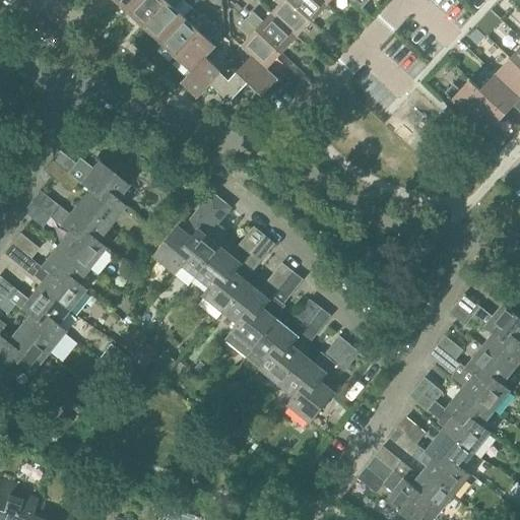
[(117,0),(130,12),(140,0),(117,0)]
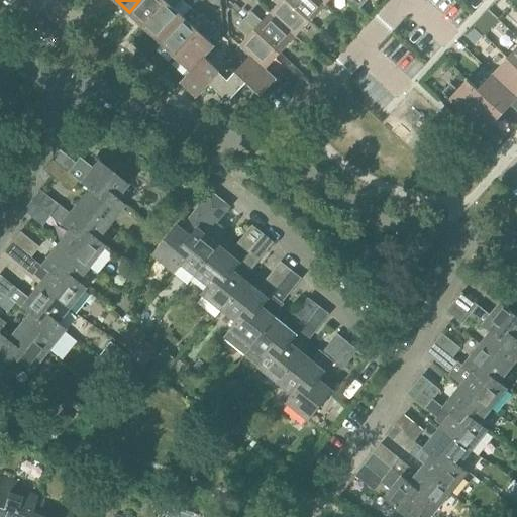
[(139,0),(129,12),(145,26),(170,0),(139,0)]
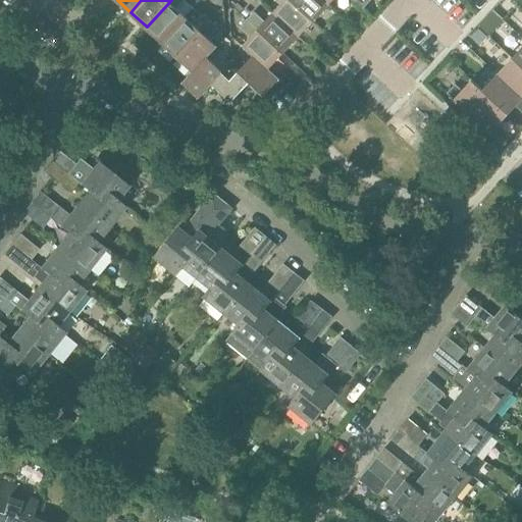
[(171,0),(147,27),(163,42),(187,16),(177,8),(186,0),(171,0)]
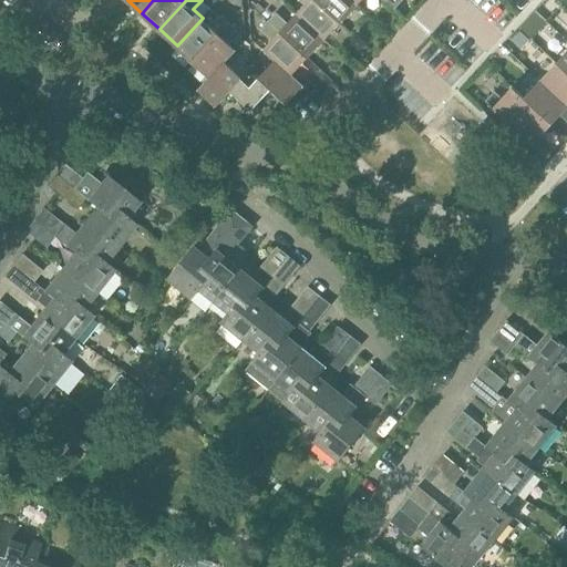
[(299,0),(306,6),(297,16),(325,41),(341,22),(316,0),(299,0)]
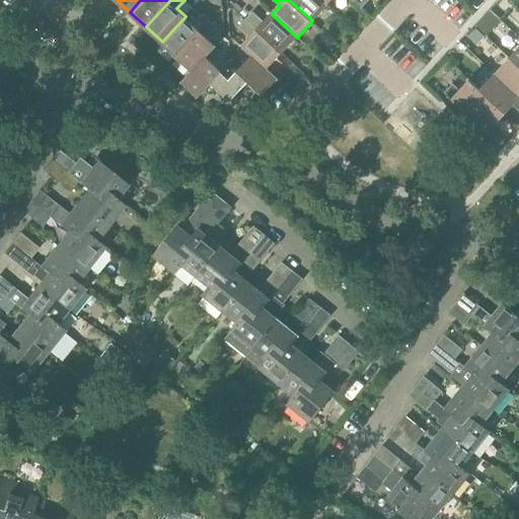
[(289,0),(312,20),(326,5),(321,0),(289,0)]
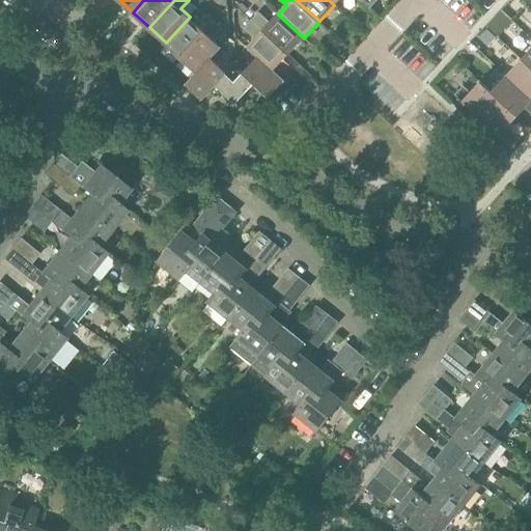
[(361,0),(370,8),(378,0),(361,0)]
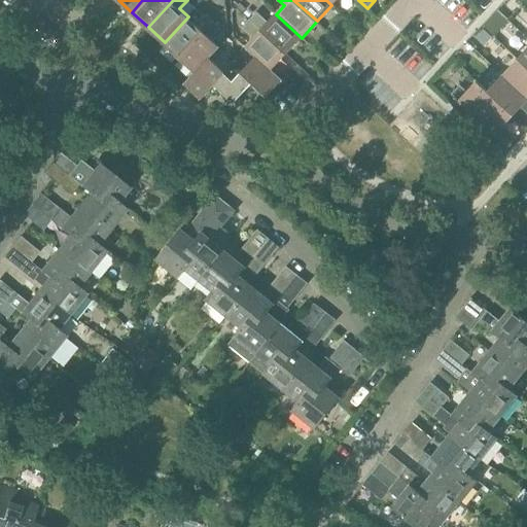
[(188,16),(165,42),(181,57),(213,22),(206,14),(204,16),(196,8),(188,16)]
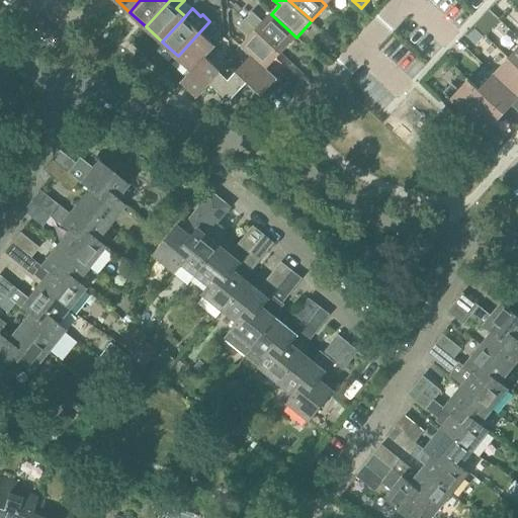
[(488,11),(475,25),(486,36),(500,22),(488,11)]
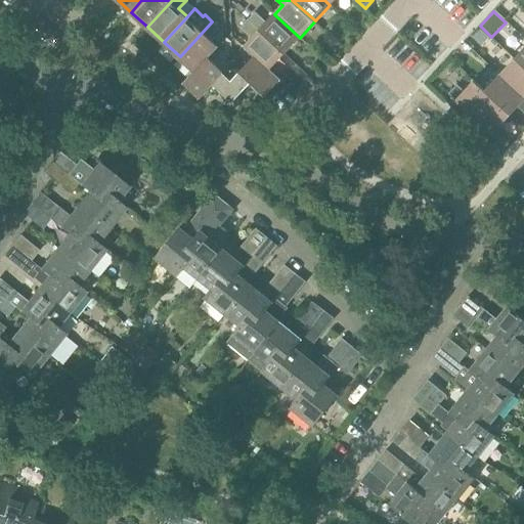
[(267,22),(256,12),(249,19),(286,53),(300,38),(274,14),(267,22)]
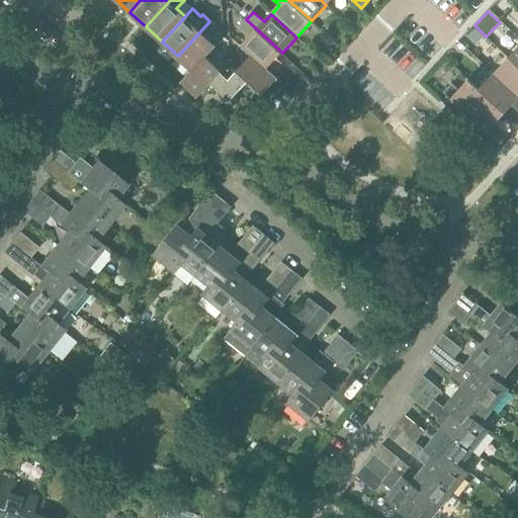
[(242,47),(251,55),(252,54),(268,68),(282,53),(246,19),(239,27),(250,37),(242,47)]
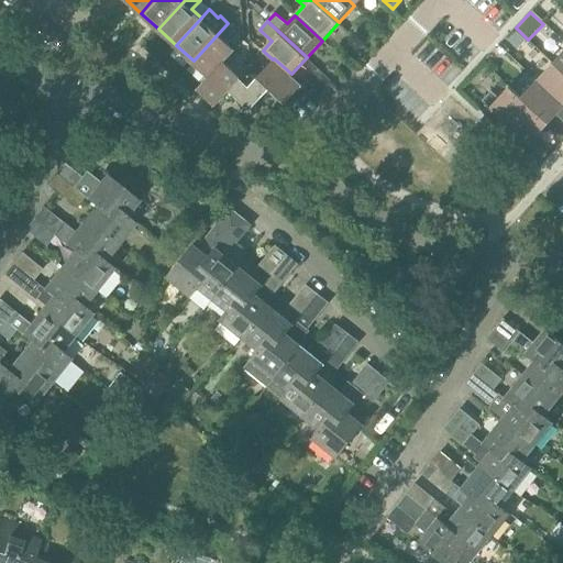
[(227,41),(235,31),(228,23),(194,61),(210,76),(223,61),(224,62),(235,50),(227,41)]
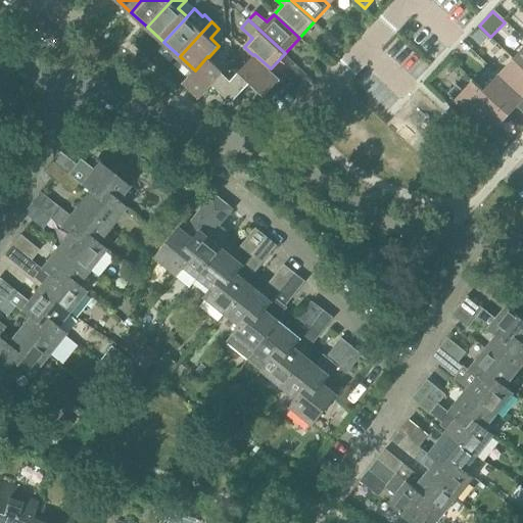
[(238,72),(249,82),(265,95),(280,78),(271,68),(254,54),(253,55),(239,70),(238,72)]
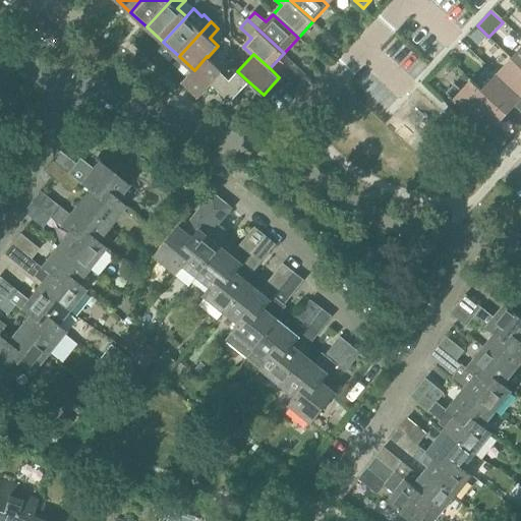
[(207,56),(194,70),(184,81),(201,97),(214,83),(213,83),(223,71),(223,70),(208,57),(207,56)]
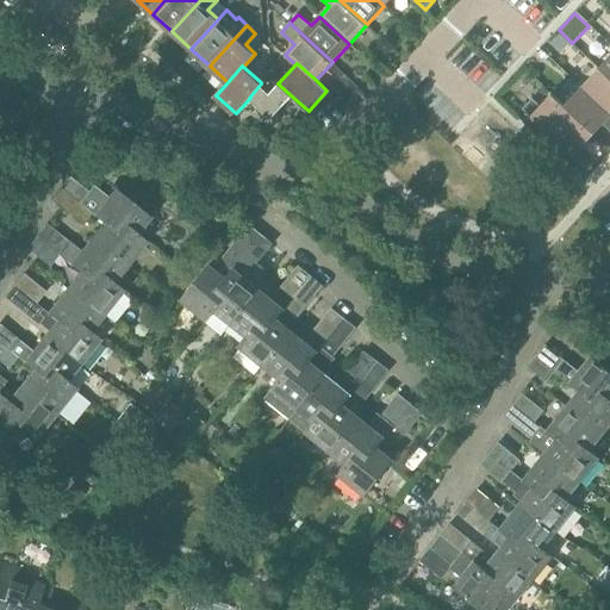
[(609,76),(601,68),(583,87),(609,112),(609,76)]
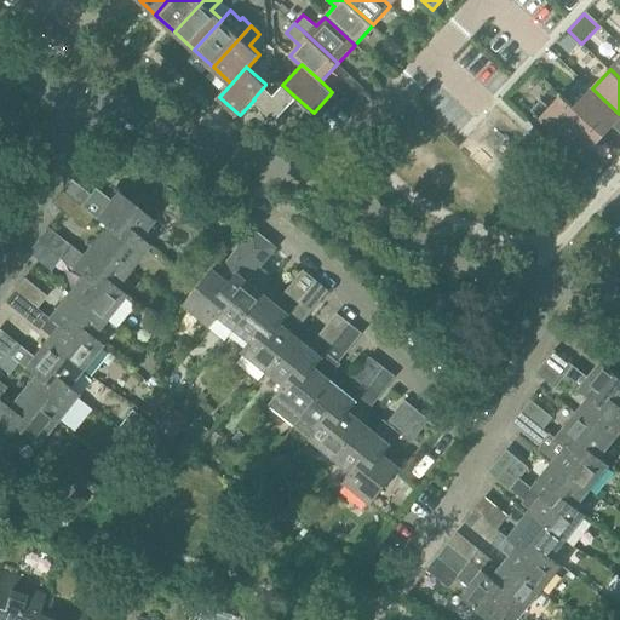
[(265,85),(253,99),(254,99),(276,120),(296,97),(282,85),(283,84),(280,80),(268,80),(265,84),(265,85)]
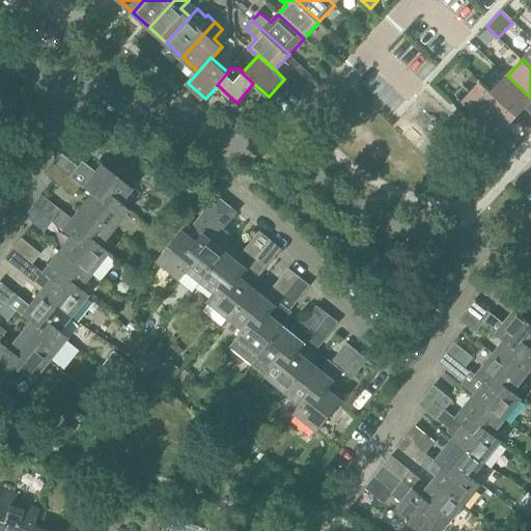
[(499,101),(518,118),(526,108),(530,112),(530,98),(507,76),(493,92),(492,93),(499,101)]
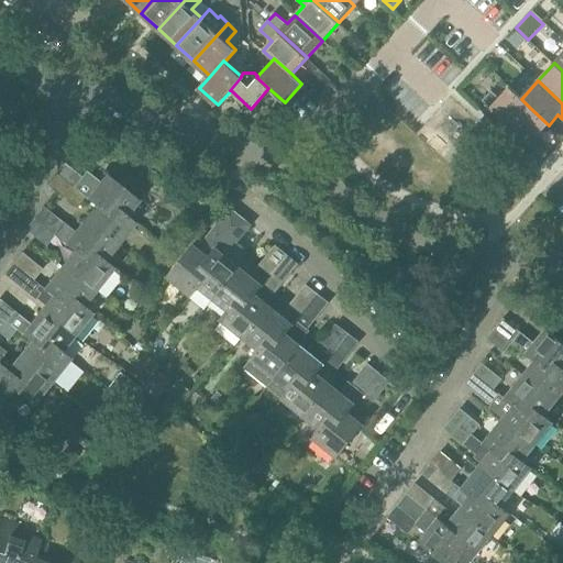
[(499,99),(492,91),(484,100),(511,125),(529,107),(521,99),(522,98),(510,87),(499,99)]
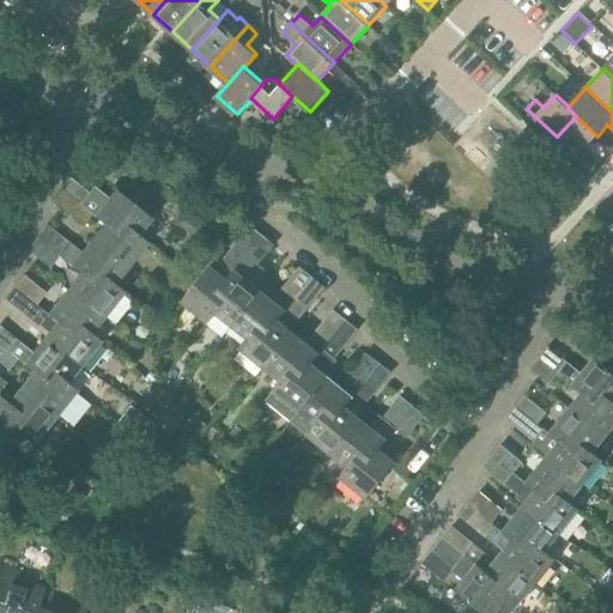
[(598,137),(576,116),(557,137),(586,164),(595,155),(587,147),(598,137)]
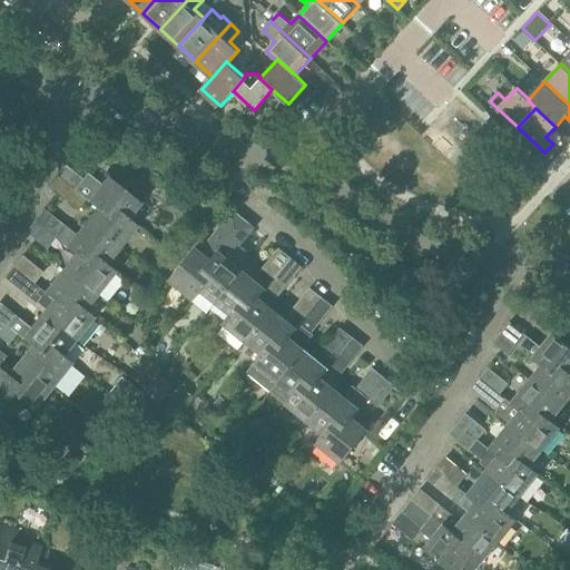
[(106,179),(101,185),(87,174),(82,179),(66,166),(57,177),(86,202),(97,209),(108,219),(115,213),(126,222),(127,222),(139,206),(106,179)]
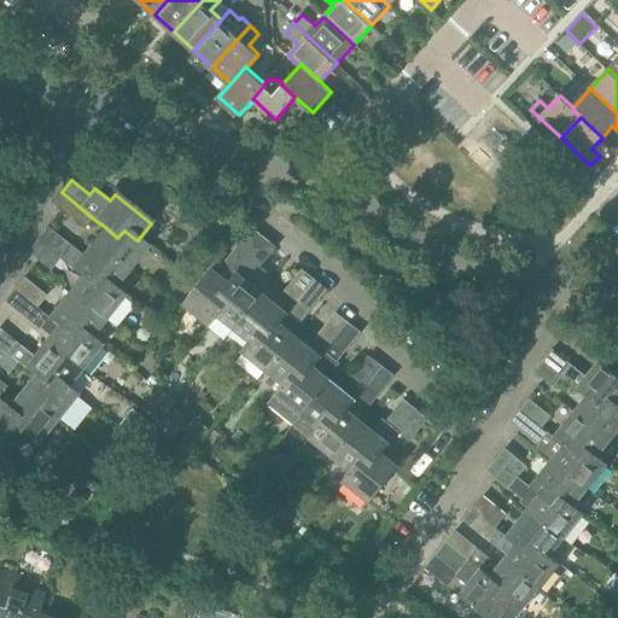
[(93,219),(62,192),(53,202),(85,229),(93,219)]
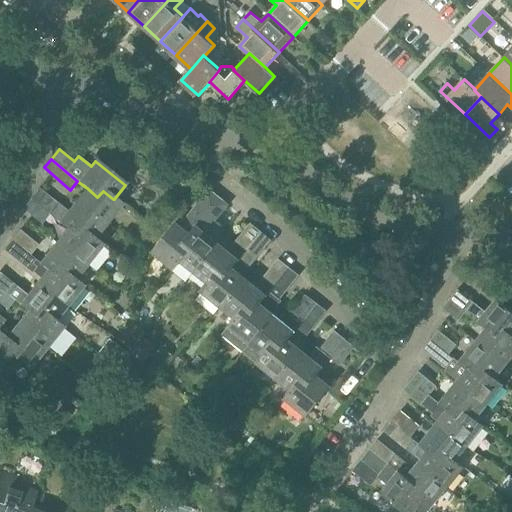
[(105,226),(75,203),(68,211),(40,188),(30,201),(49,216),(67,230),(77,238),(83,233),(93,241),(94,239),(96,238),(105,226)]
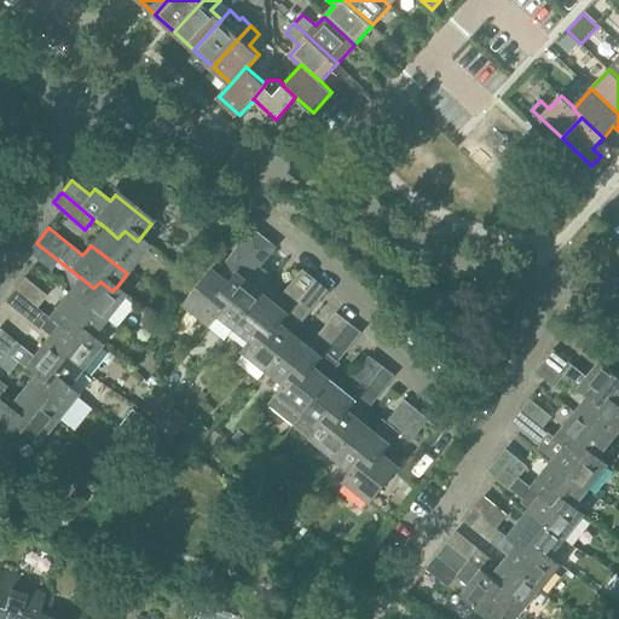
[(105,227),(104,230),(91,246),(127,273),(148,248),(138,241),(137,241),(125,231),(117,238),(105,227)]
